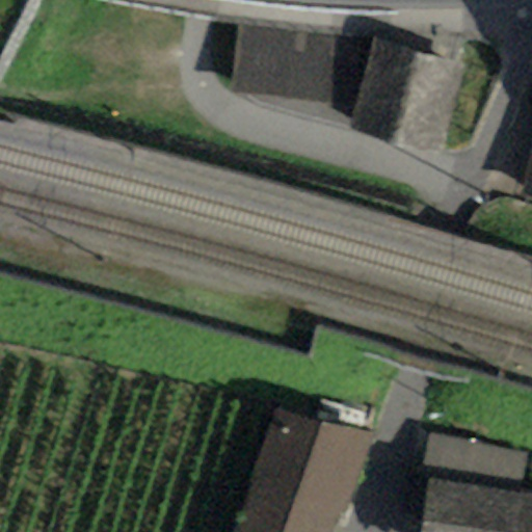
[(464,65),(371,37),(369,43),(350,105),(344,126),(439,154),(464,65)]
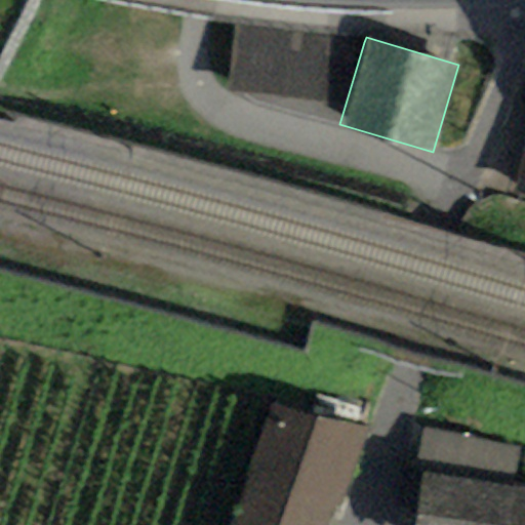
[(524,150),(515,191),(524,194),(524,150)]
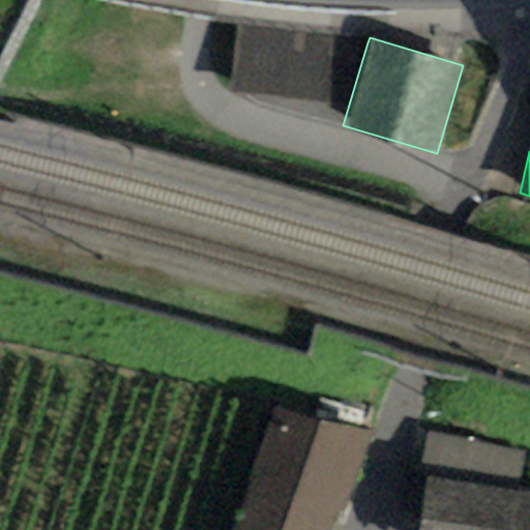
[(233,529),(334,529),(371,433),(275,407),(233,529)]
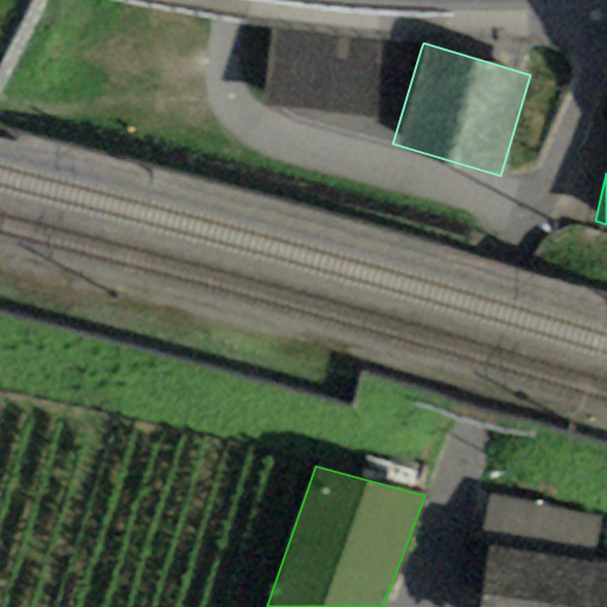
[(600,519),(487,496),(478,544),(490,548),(568,560),(592,563),(600,519)]
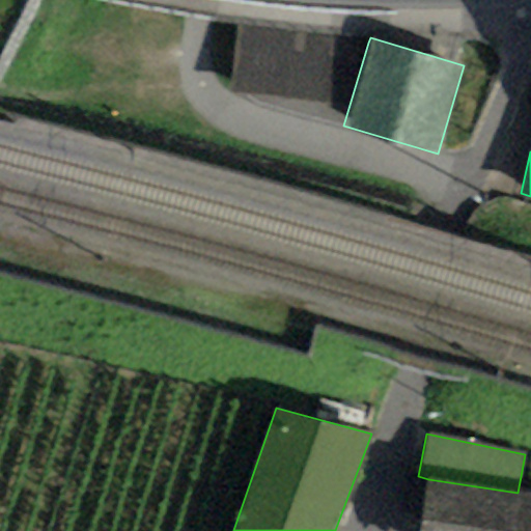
[(490,530),(497,490),(428,479),(421,530),(490,530)]
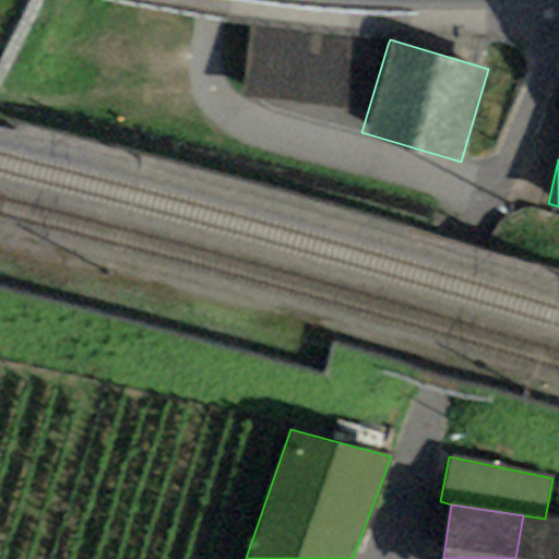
[(558,558),(558,521),(545,519),(523,515),(515,558),(558,558)]
